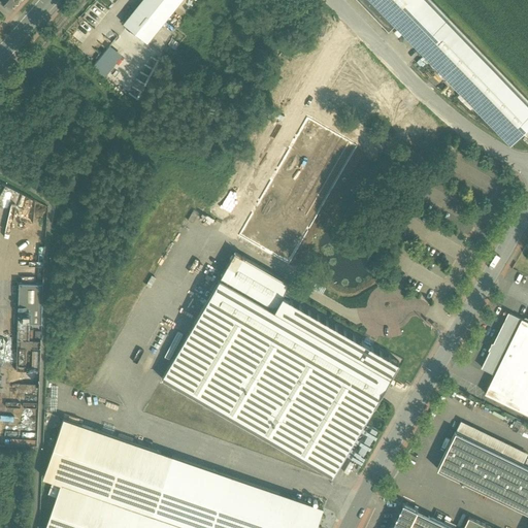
[(141,0),(123,24),(146,42),(180,0),(141,0)]
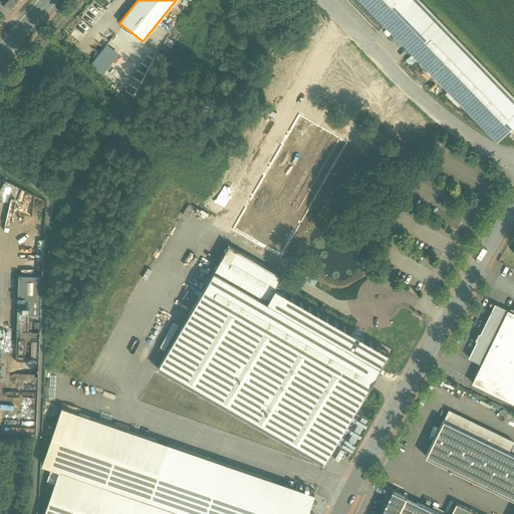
[(386,24),(362,0),(347,0),(378,31),(386,24)]
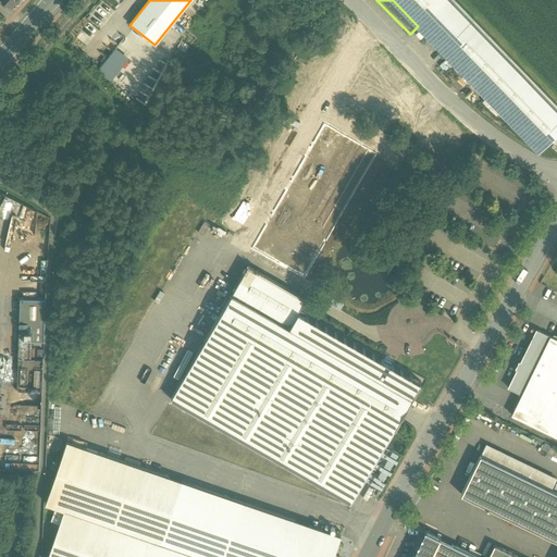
[(556,99),(459,0),(393,0),(418,26),(542,151),(556,136),(556,99)]
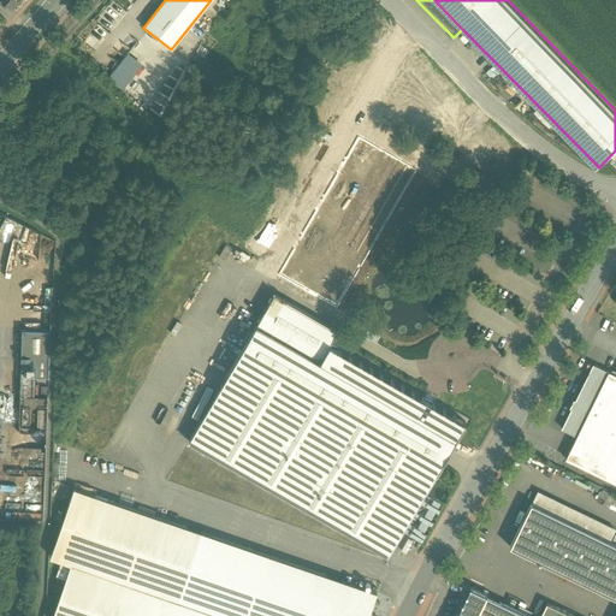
[(123,89),(146,65),(131,52),(108,76),(123,89)]
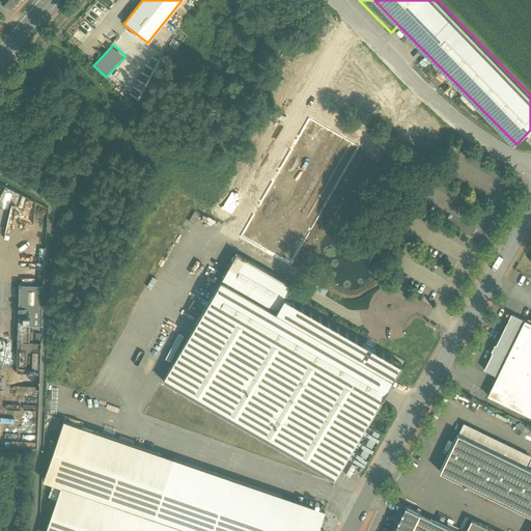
[(291,285),(236,253),(221,280),(276,312),(284,297),(291,285)]
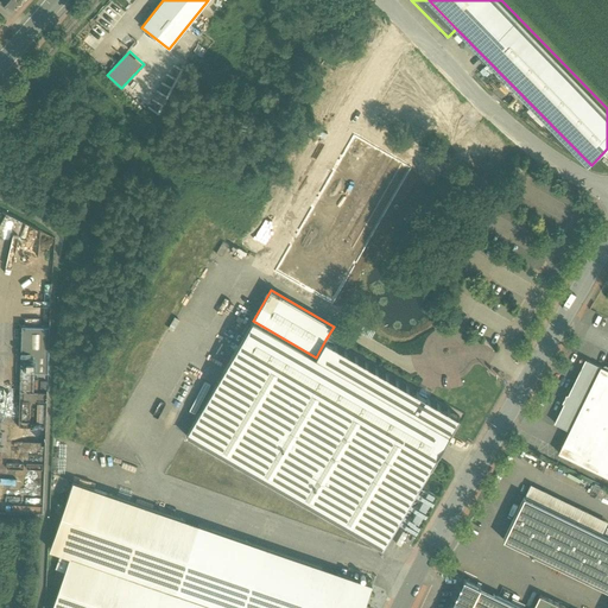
[(316,358),(253,321),(188,436),(384,549),(430,467),(431,467),(450,435),(316,358)]
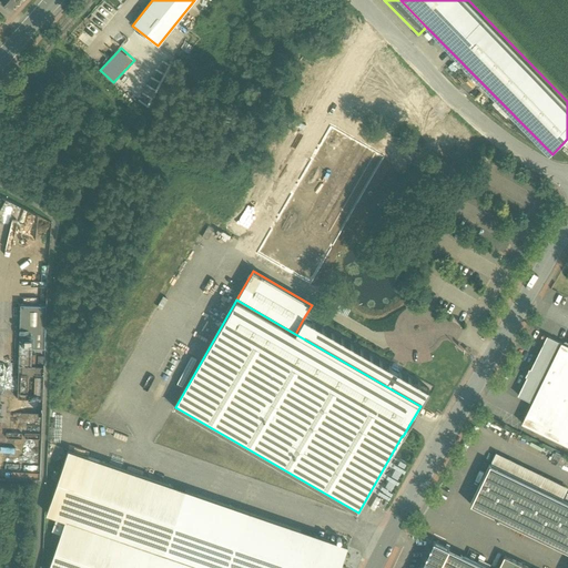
[(43,398),(49,304),(24,303),(19,397),(43,398)]
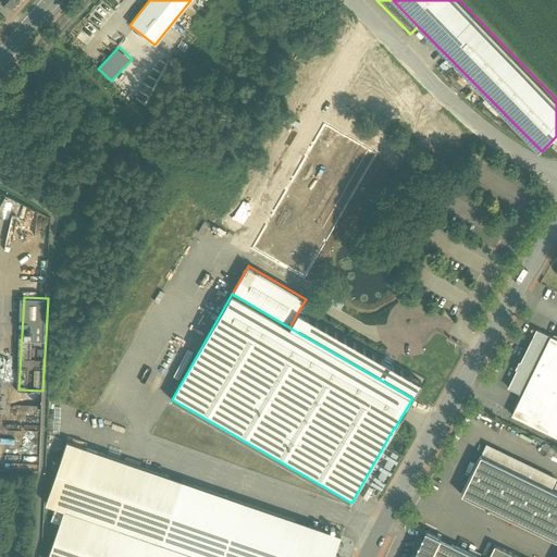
[(421,382),(298,311),(289,327),(412,398),(421,382)]
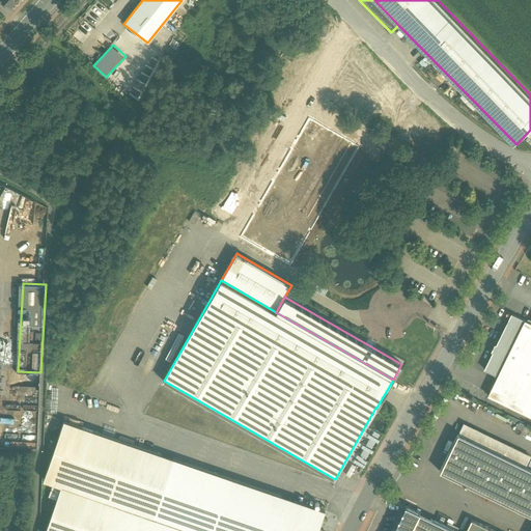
[(530,324),(512,314),(484,370),(497,376),(487,395),(530,416),(530,324)]
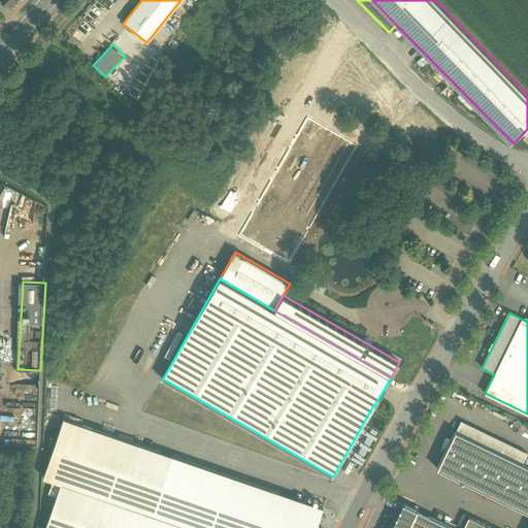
[(99,387),(112,362),(107,360),(95,385),(99,387)]
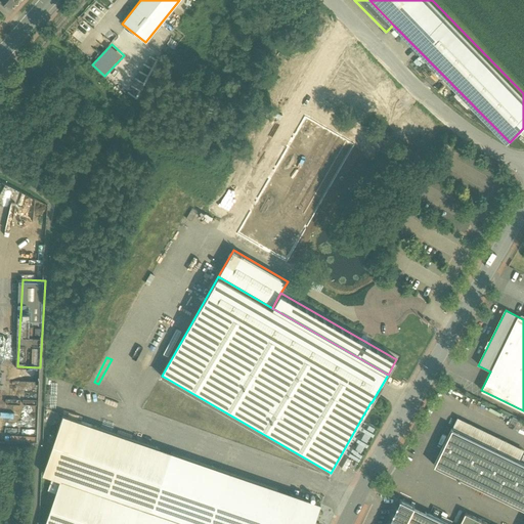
[(313,523),(320,505),(63,416),(43,474),(53,477),(48,490),(56,492),(45,523),(313,523)]
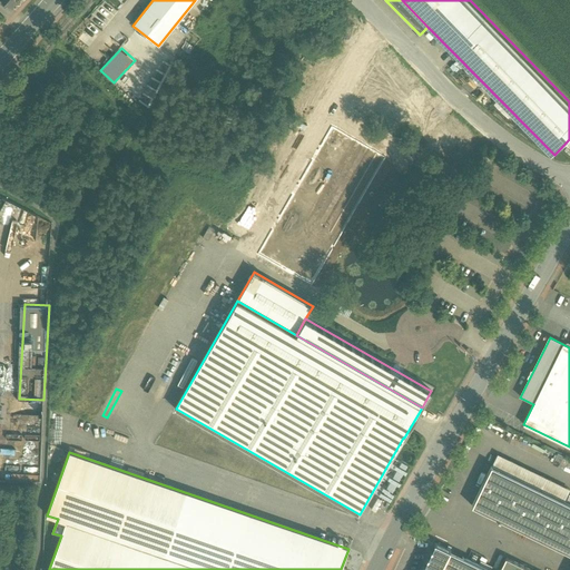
[(569,504),(492,467),(472,507),(569,553),(569,504)]
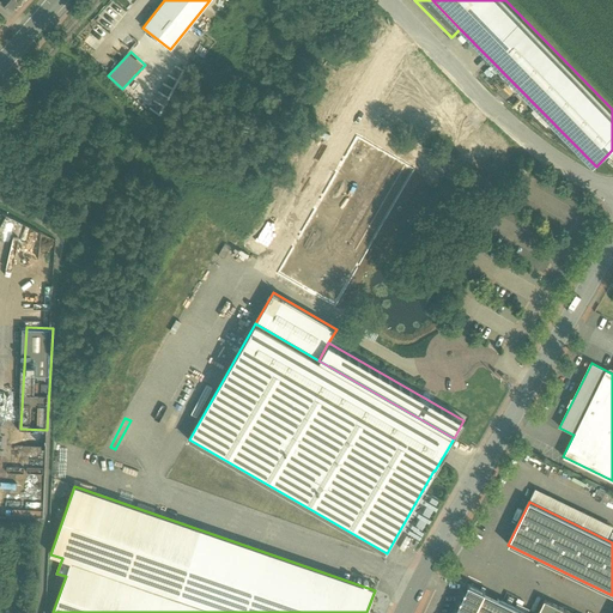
[(525,612),(484,593),(468,584),(453,612),(525,612)]
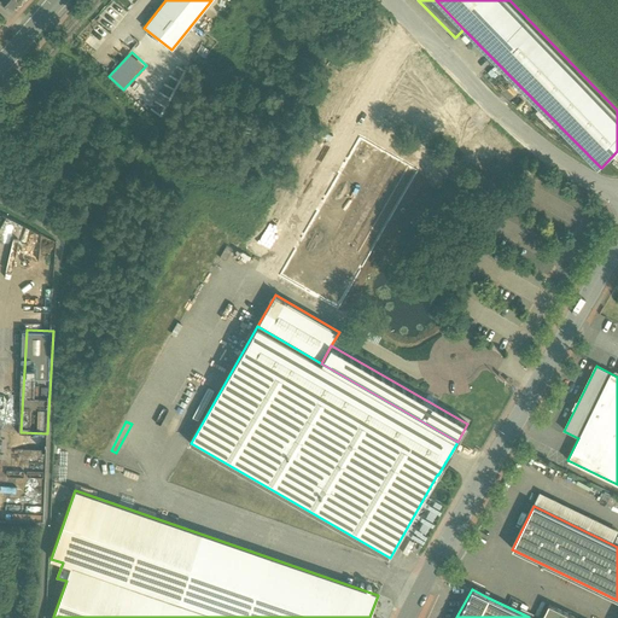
[(575,617),(548,605),(541,617),(575,617)]
